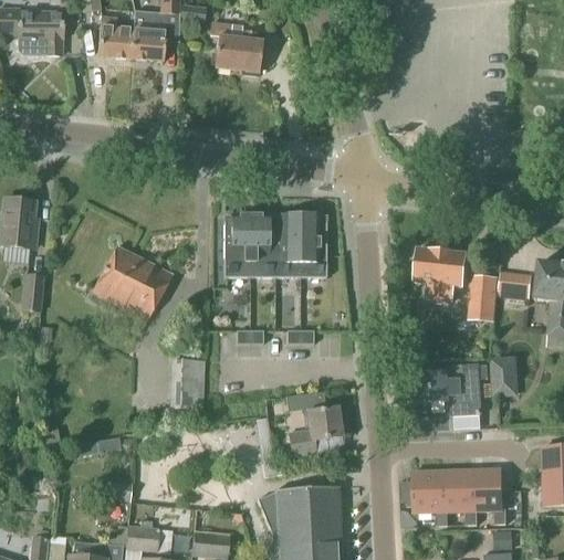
[(81,0),(82,11),(102,9),(101,0),(81,0)]
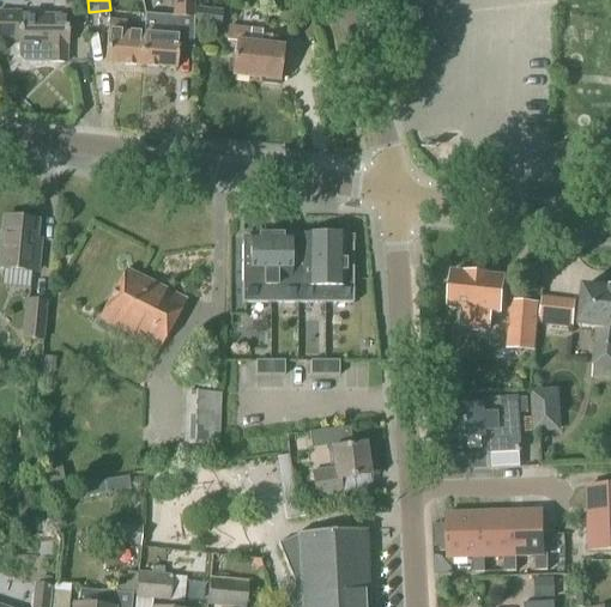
[(145,31),(141,62),(177,66),(180,42),(195,44),(195,13),(195,0),(174,0),(174,13),(146,11),(145,31)]
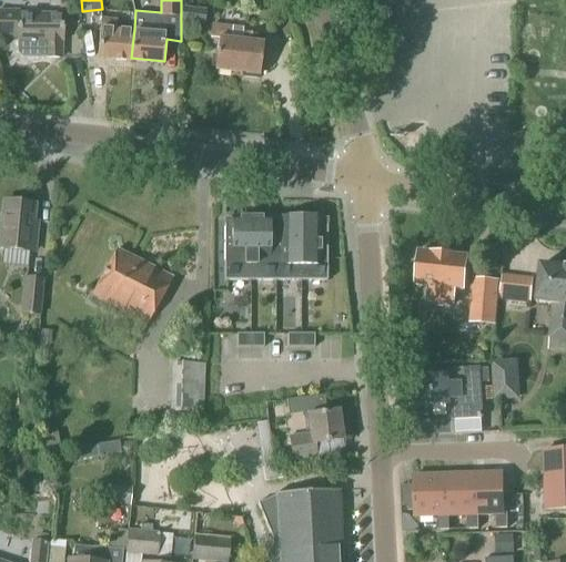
[(183,3),(181,18),(206,21),(209,6),(183,3)]
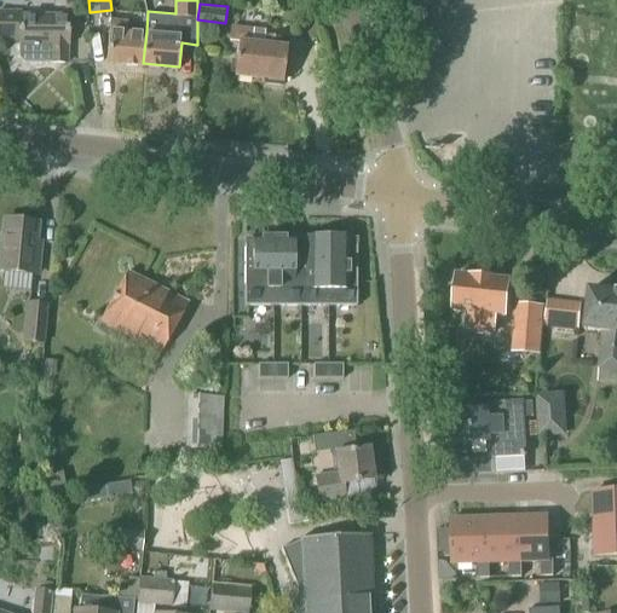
[(0,5),(0,38),(21,38),(21,53),(26,58),(50,59),(68,59),(68,40),(69,40),(69,11),(23,12),(23,6),(0,5)]
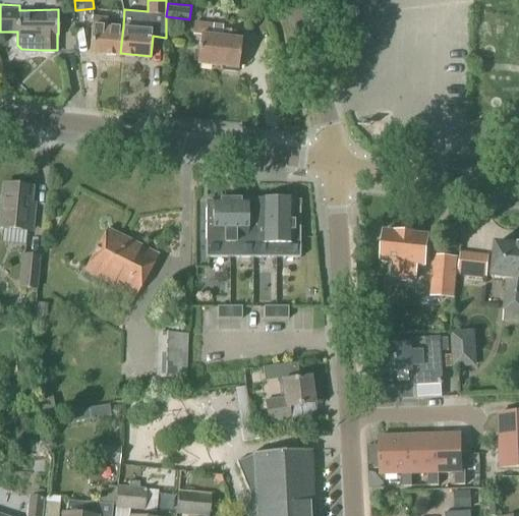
[(123,26),(107,24),(108,15),(94,14),(91,51),(120,53),(123,26)]
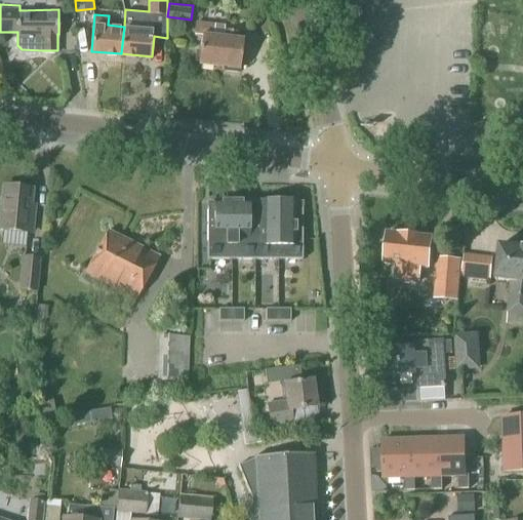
[(225,35),(215,34),(216,22),(197,18),(195,33),(203,34),(200,62),(225,65),(225,68),(240,70),(244,37),(239,37),(240,29),(226,28),(225,35)]
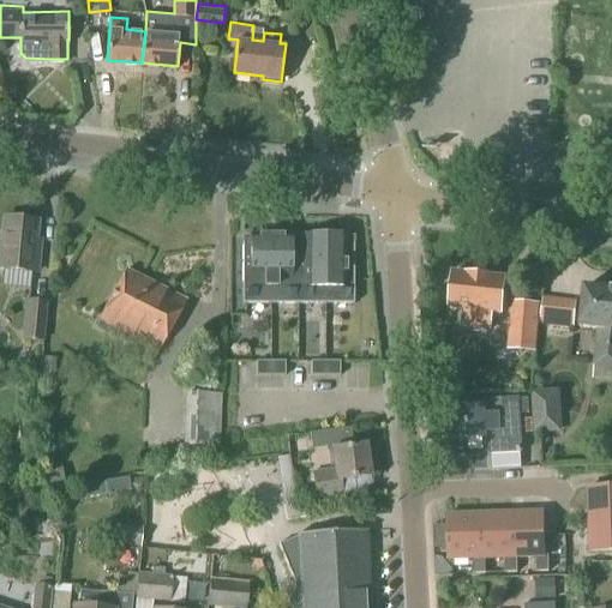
[(37,269),(40,246),(35,246),(37,217),(6,214),(1,265),(37,269)]
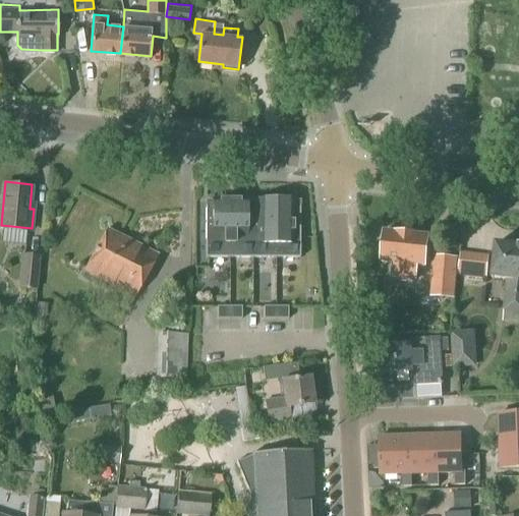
[(231,254),(231,194),(219,194),(219,196),(214,196),(214,197),(207,197),(207,204),(207,254),(231,254)]
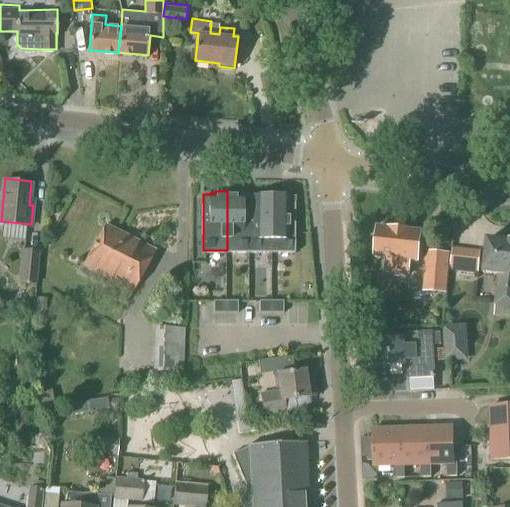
[(249,250),(249,194),(244,194),(244,193),(238,193),(238,191),(227,191),(227,250),(249,250)]
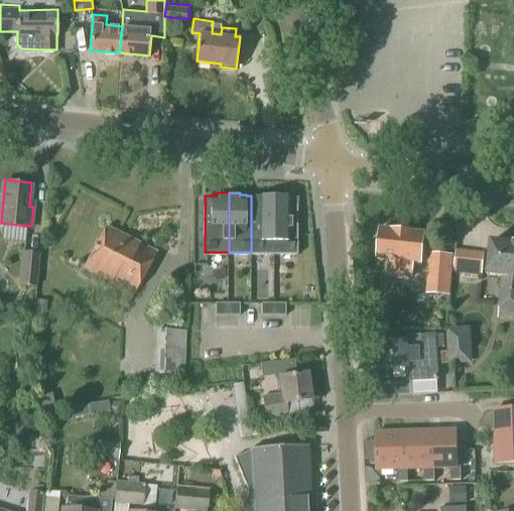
[(251,196),(251,252),(274,252),(274,193),(262,193),(262,195),(257,195),(257,196),(251,196)]
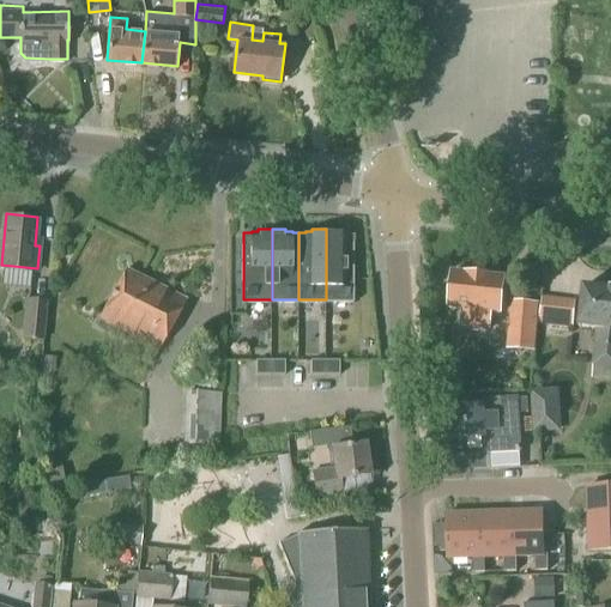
[(326,229),(326,299),(355,299),(355,240),(355,232),(346,232),(346,231),(340,231),(340,229),(326,229)]
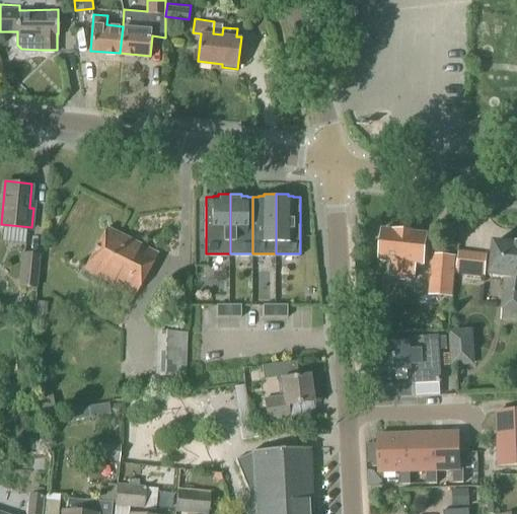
[(137,294),(159,251),(107,225),(86,269),(137,294)]
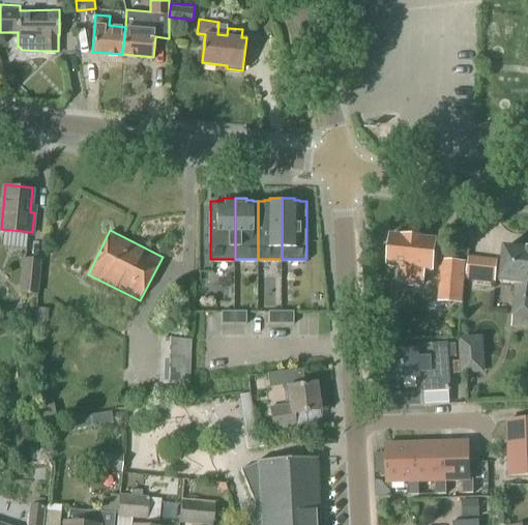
[(434,268),(438,237),(393,232),(389,263),(400,264),(398,280),(426,282),(428,267),(434,268)]
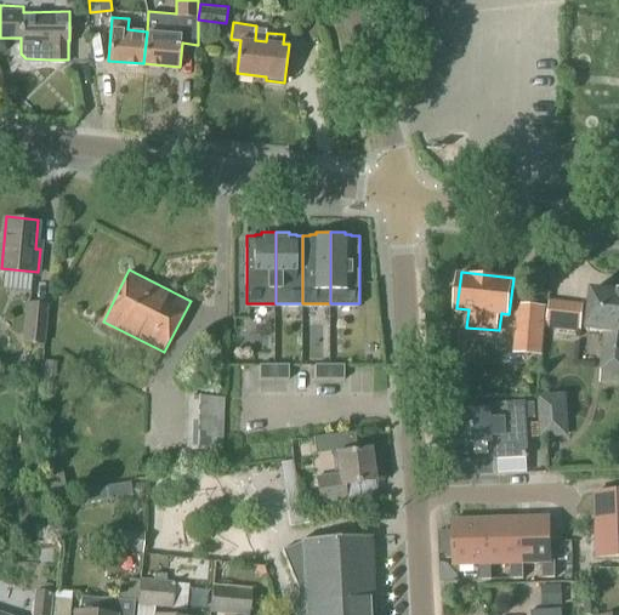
[(618,289),(594,286),(589,328),(608,330),(603,380),(618,381),(618,289)]
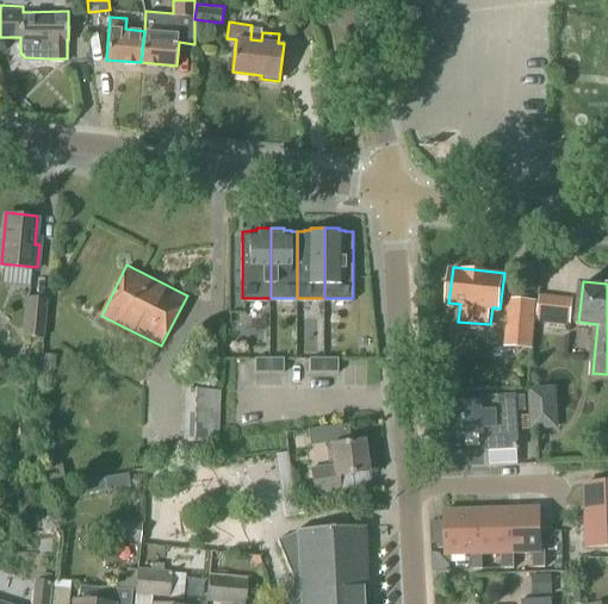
[(541,292),(538,318),(572,322),(575,294),(541,292)]
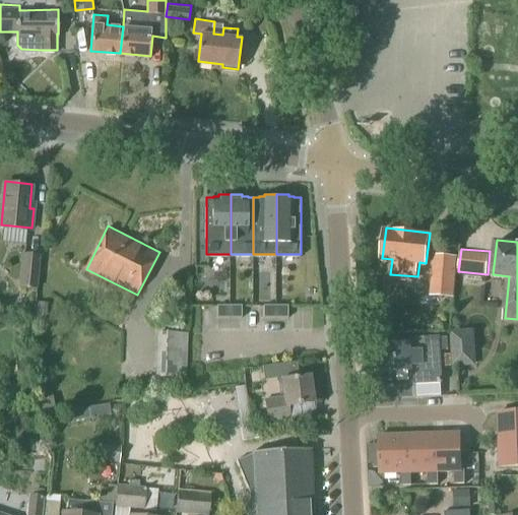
[(37,285),(41,253),(24,252),(20,283),(37,285)]
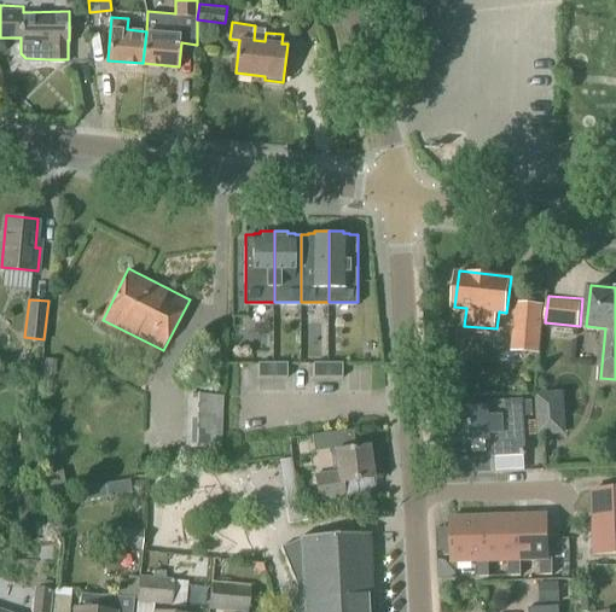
[(542,351),(546,302),(516,299),(512,349),(542,351)]
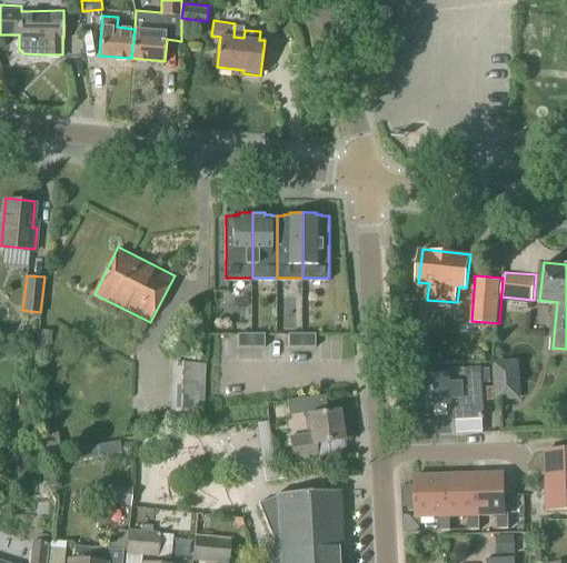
[(41,327),(39,345),(51,347),(53,328),(41,327)]
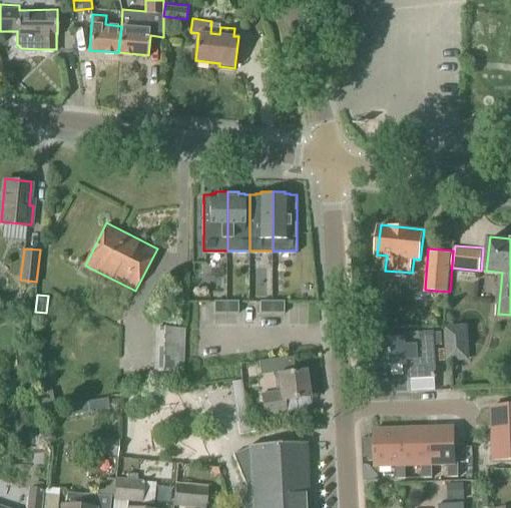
[(214,299),(214,311),(227,311),(227,299),(214,299)]
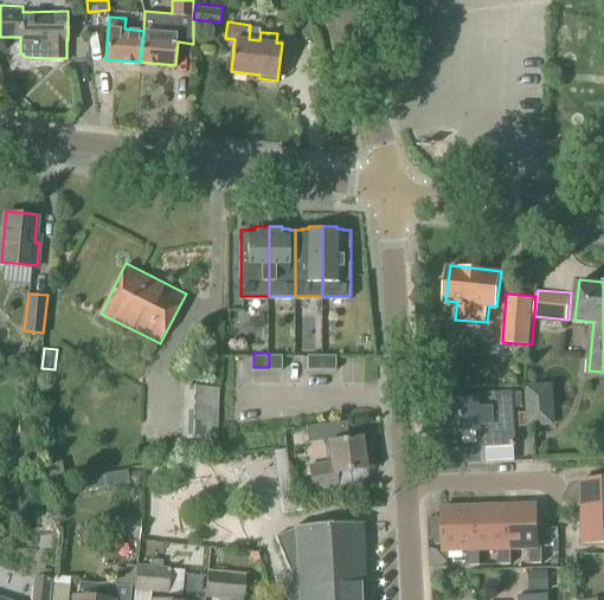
[(283,367),(283,353),(269,353),(269,367),(283,367)]
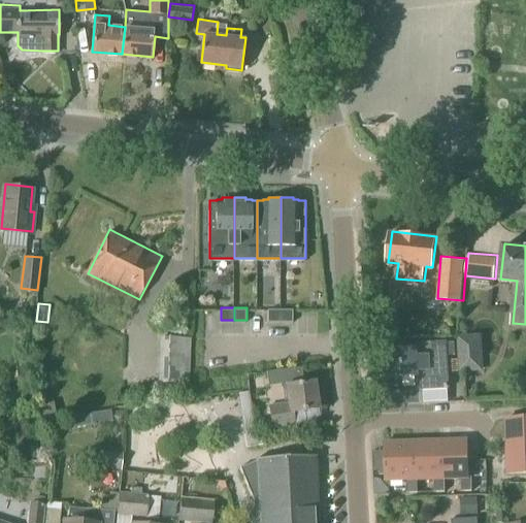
[(281,320),(281,307),(268,307),(268,320),(281,320)]
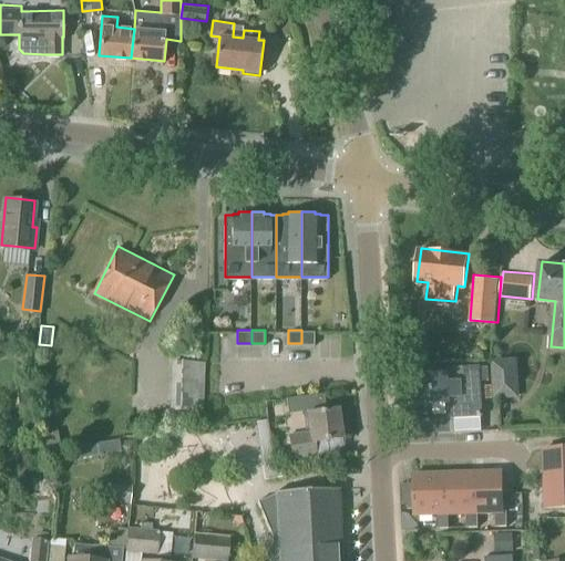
[(301,330),(301,343),(315,343),(315,330),(301,330)]
